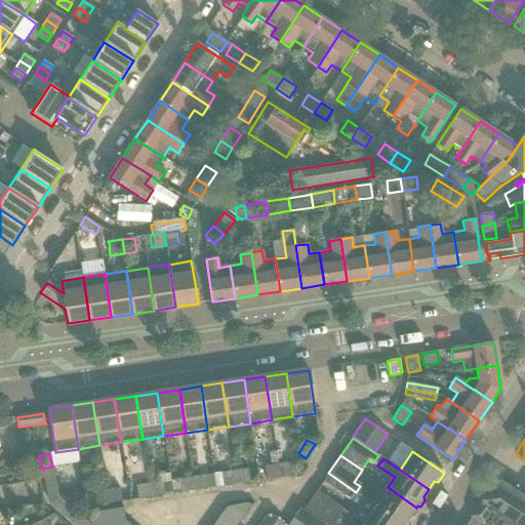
[(280,478),(293,476),(291,462),(278,465),(280,478)]
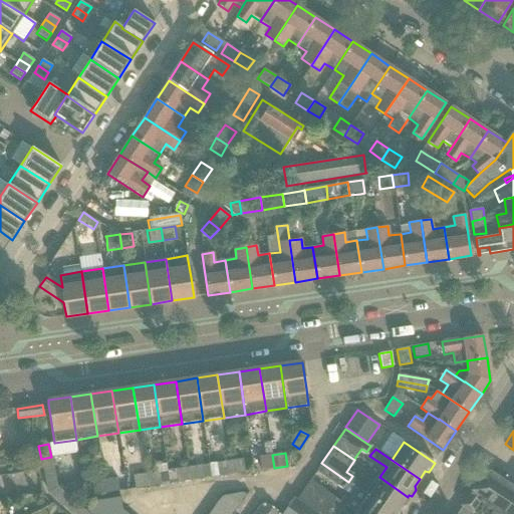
[(261,470),(274,468),(272,455),(259,457),(261,470)]
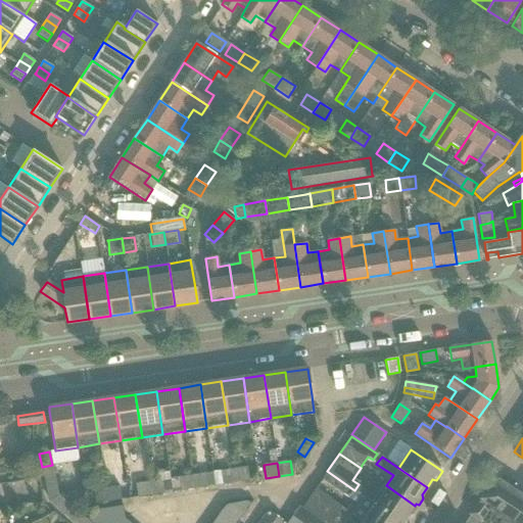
[(52,465),(42,467),(44,477),(54,475),(52,465)]
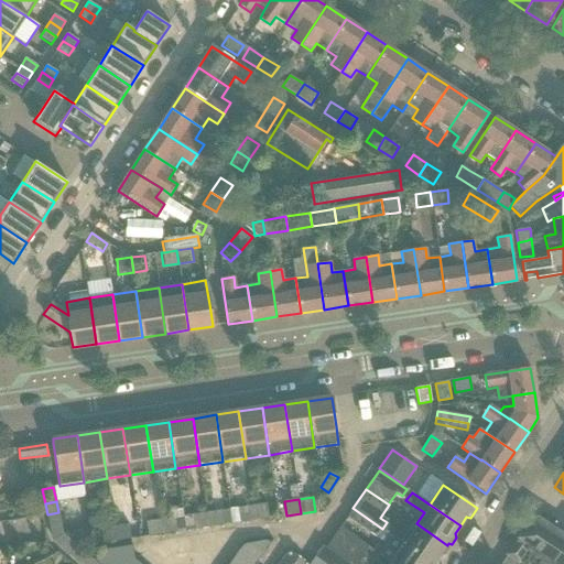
[(255,520),(269,518),(267,503),(252,506),(255,520)]
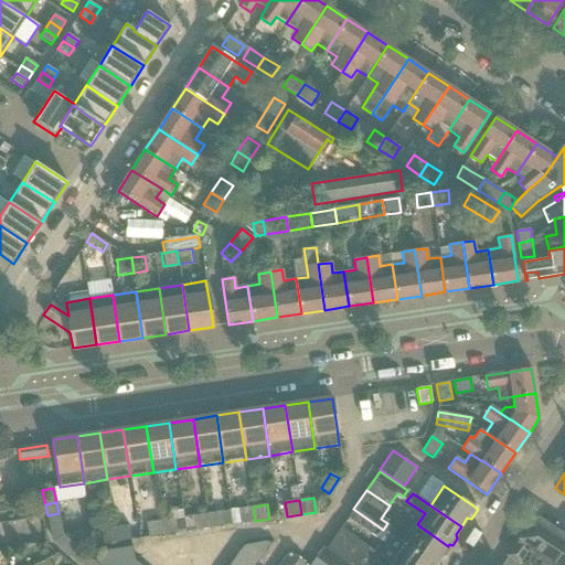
[(241,523),(255,521),(253,507),(240,509),(241,523)]
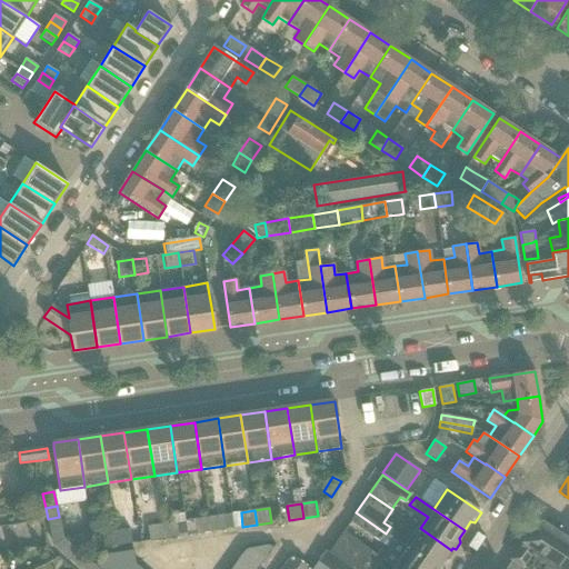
[(356,512),(351,520),(380,540),(386,533),(356,512)]
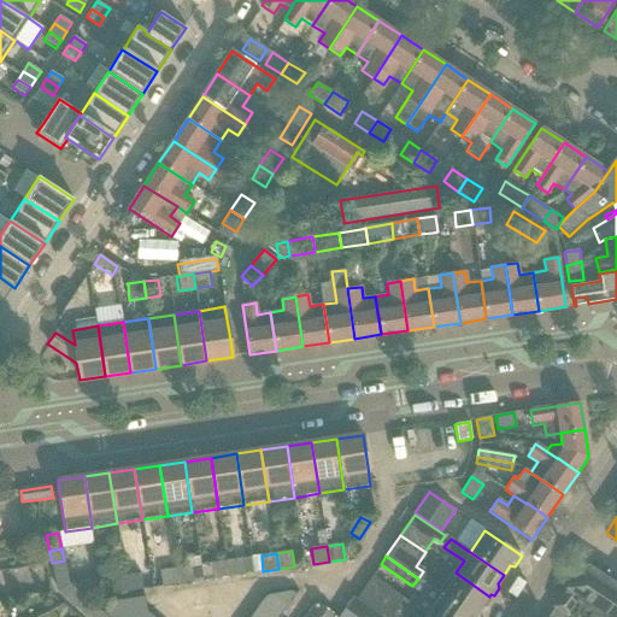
[(228,577),(244,575),(241,559),(225,562),(228,577)]
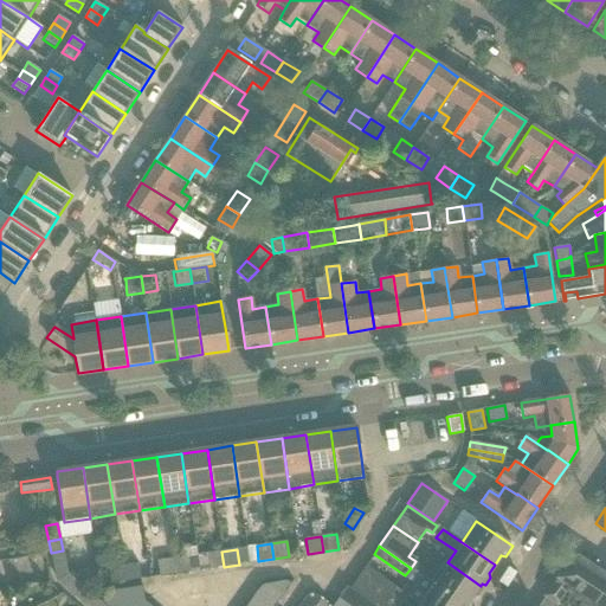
[(63,550),(51,553),(53,565),(65,561),(63,550)]
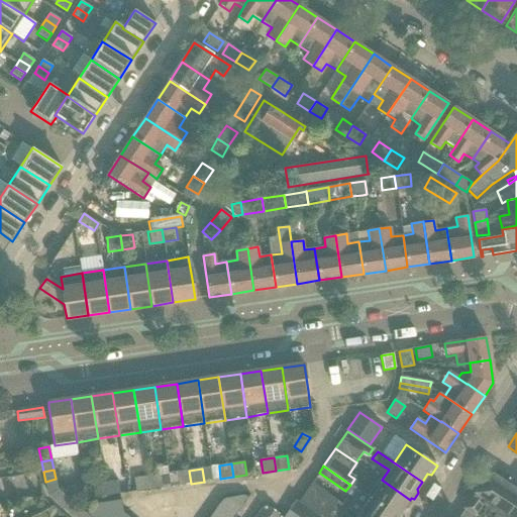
[(189,471),(177,472),(179,486),(191,484),(189,471)]
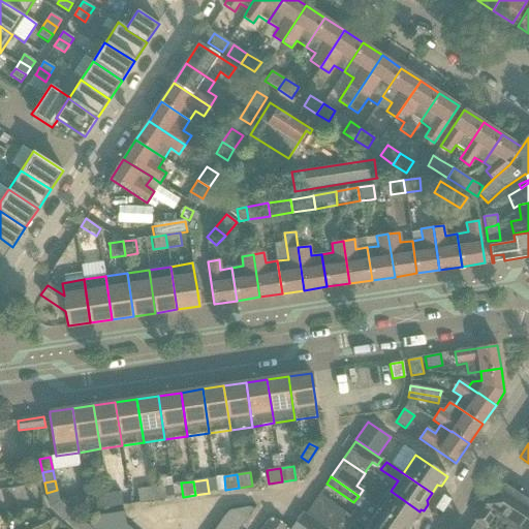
[(477,521),(471,528),(489,528),(488,528),(493,520),(494,518),(500,522),(518,495),(504,487),(501,485),(477,521)]
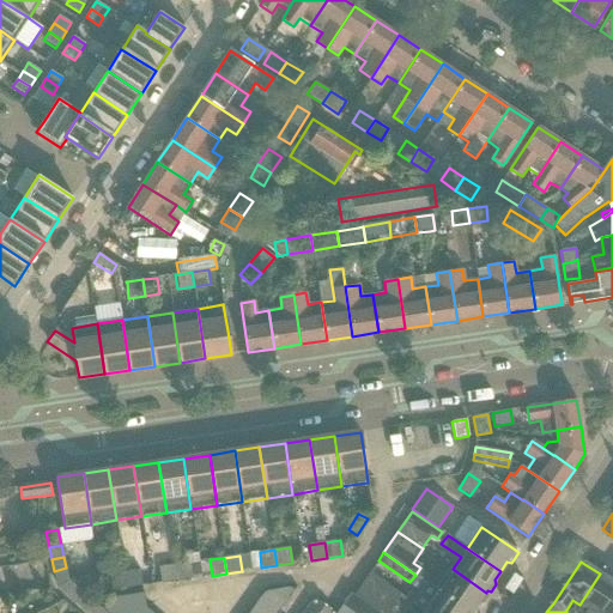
[(177,581),(192,578),(189,563),(175,565),(177,581)]
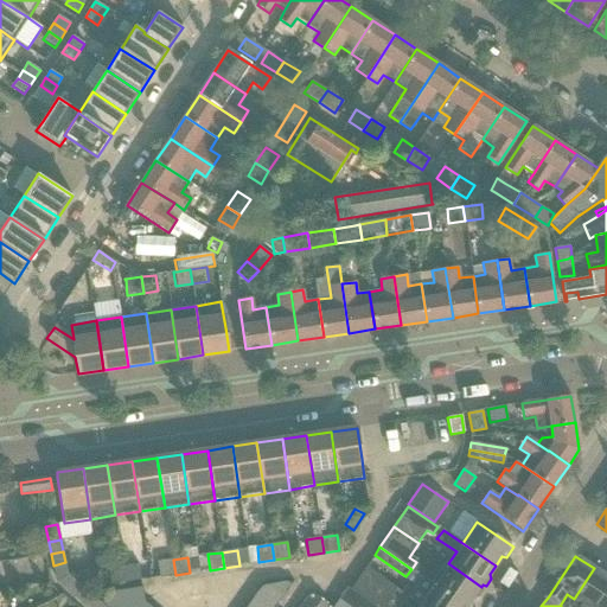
[(160,577),(176,575),(173,560),(158,562),(160,577)]
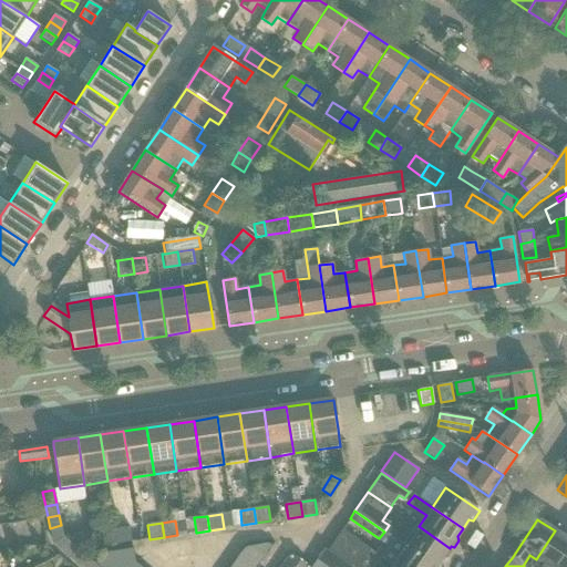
[(61,525),(50,528),(53,543),(64,537),(61,525)]
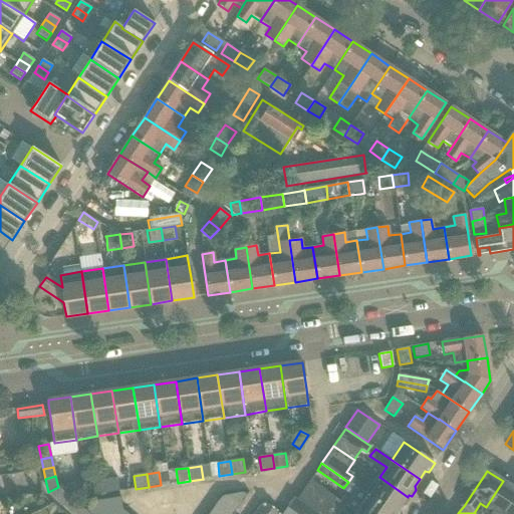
[(379,477),(367,495),(396,513),(401,506),(405,507),(409,501),(407,497),(408,497),(379,477)]
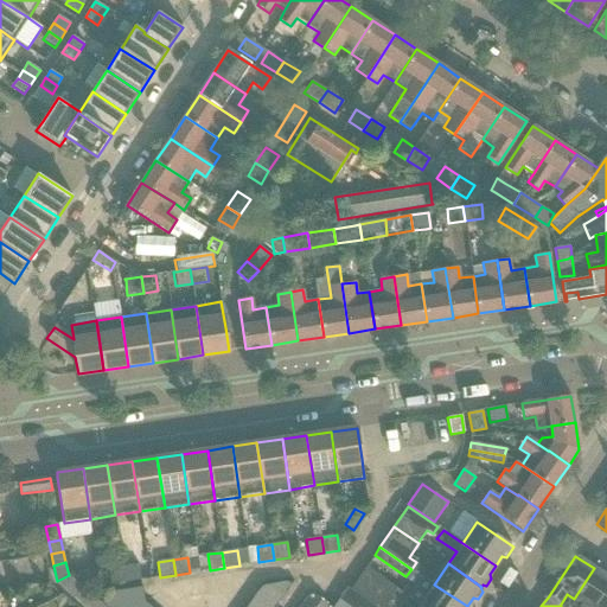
[(126,582),(140,580),(139,564),(123,567),(126,582)]
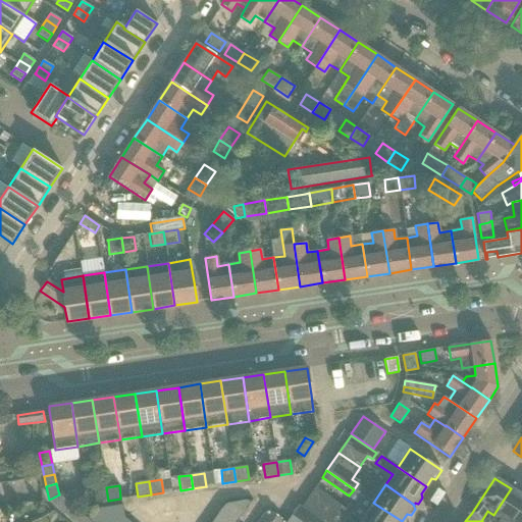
[(95,503),(108,501),(106,487),(93,489),(95,503)]
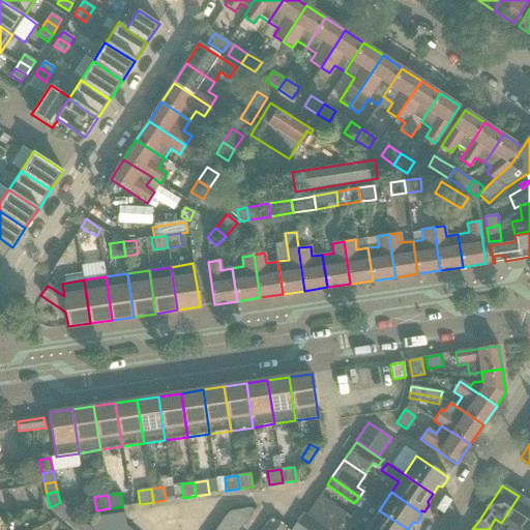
[(320,495),(306,513),(330,529),(329,529),(345,529),(339,525),(347,514),(320,495)]
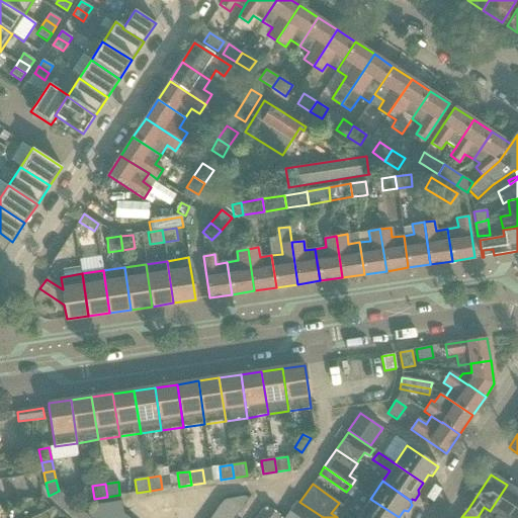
[(517,492),(507,485),(490,511),(496,514),(496,515),(497,515),(494,517),(506,517),(517,501),(517,492)]
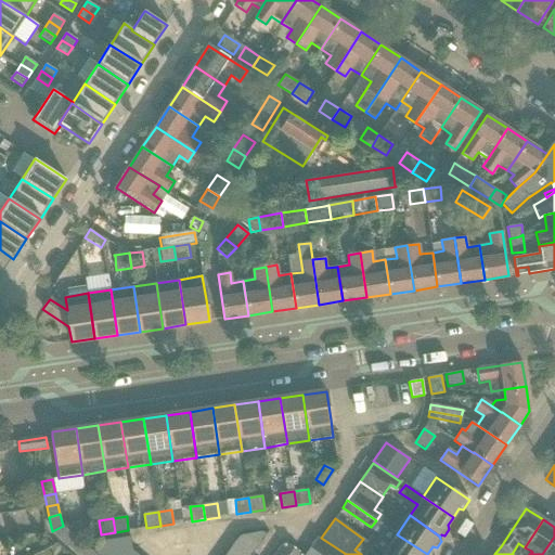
[(88,521),(74,524),(74,526),(75,537),(77,538),(90,536),(89,523),(88,521)]
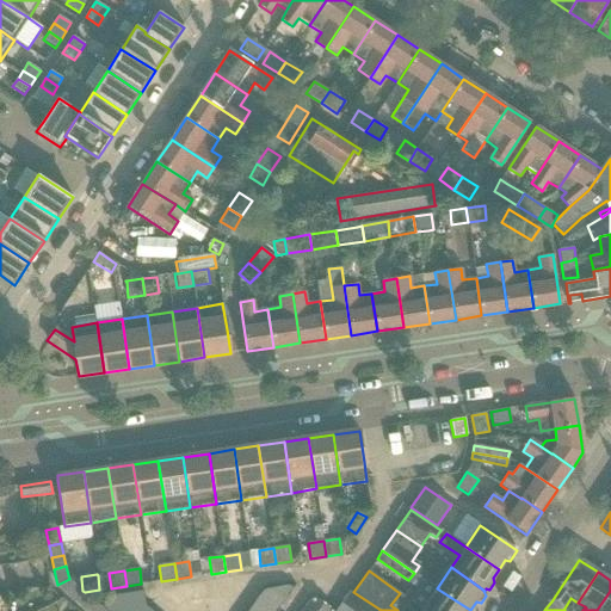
[(69,579),(57,585),(72,598),(80,588),(69,579)]
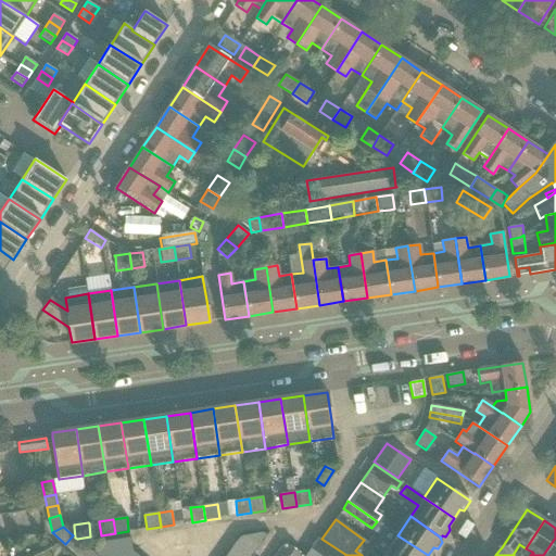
[(374,546),(384,554),(387,555),(427,555),(428,555),(397,535),(387,528),(374,546)]
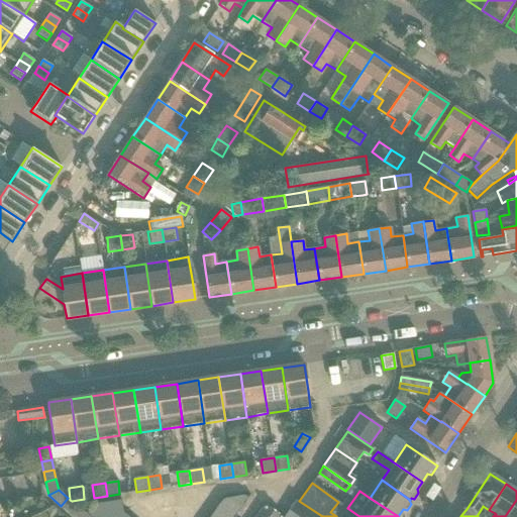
[(240,511),(248,498),(244,496),(224,499),(222,500),(240,511)]
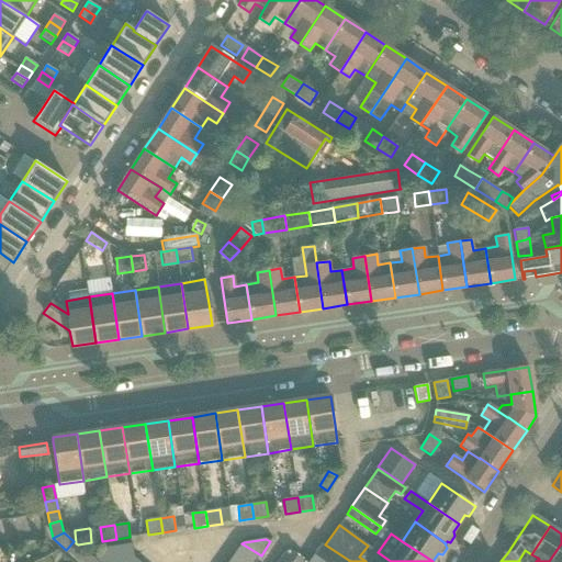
[(74,541),(66,550),(78,560),(86,551),(78,544),(76,543),(74,541)]
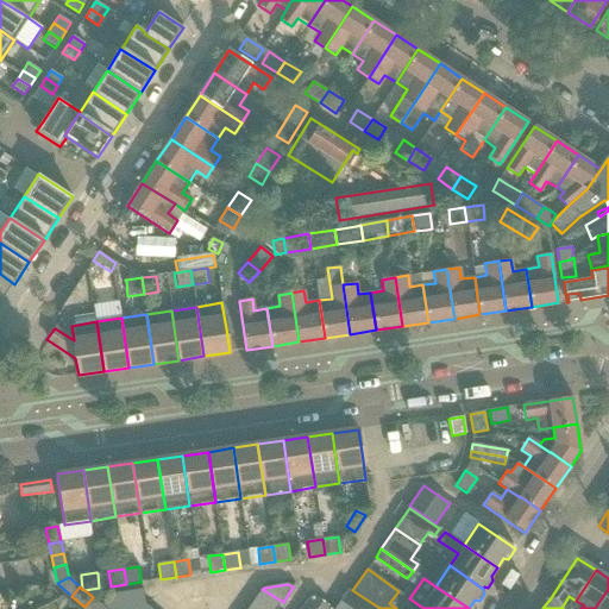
[(118,592),(105,608),(106,608),(139,608),(145,603),(143,589),(142,589),(118,592)]
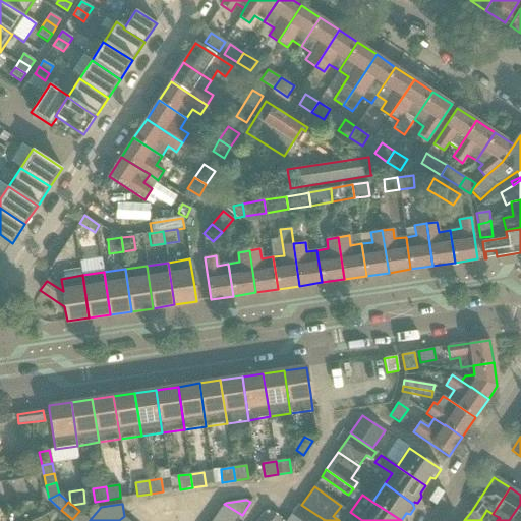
[(224,504),(222,507),(217,514),(229,520),(237,520),(242,515),(224,504)]
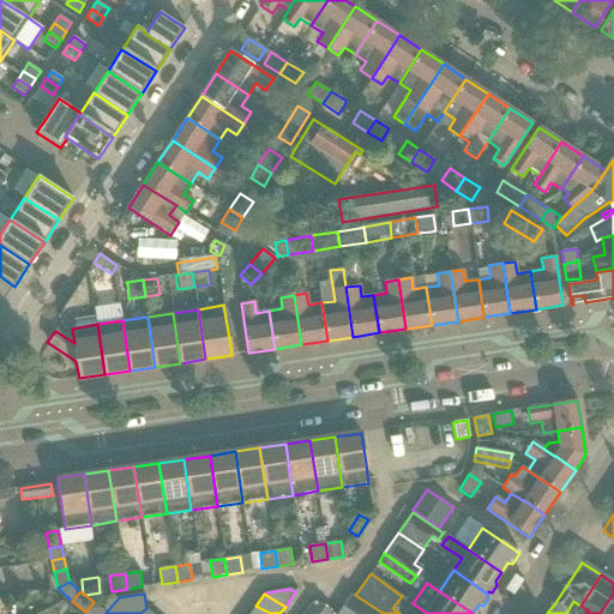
[(353,594),(343,607),(344,607),(353,613),(381,613),(383,613),(355,595),(353,594)]
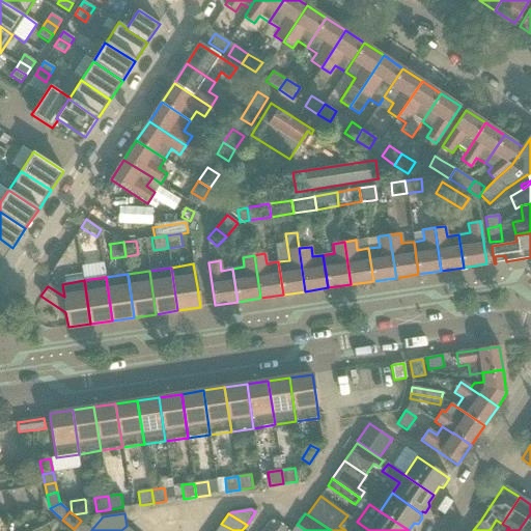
[(530,530),(530,513),(519,530),(530,530)]
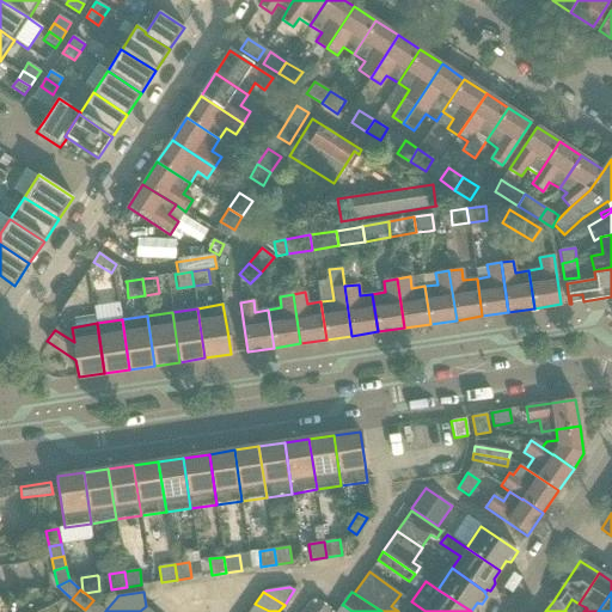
[(332,611),(312,598),(301,611),(332,611)]
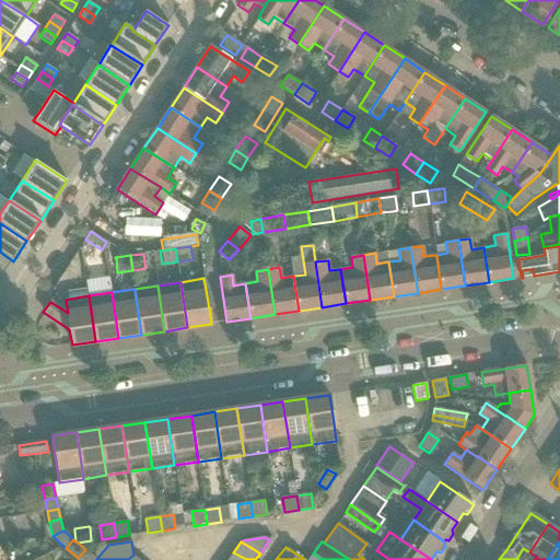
[(85,549),(78,558),(80,559),(94,559),(96,559),(85,549)]
